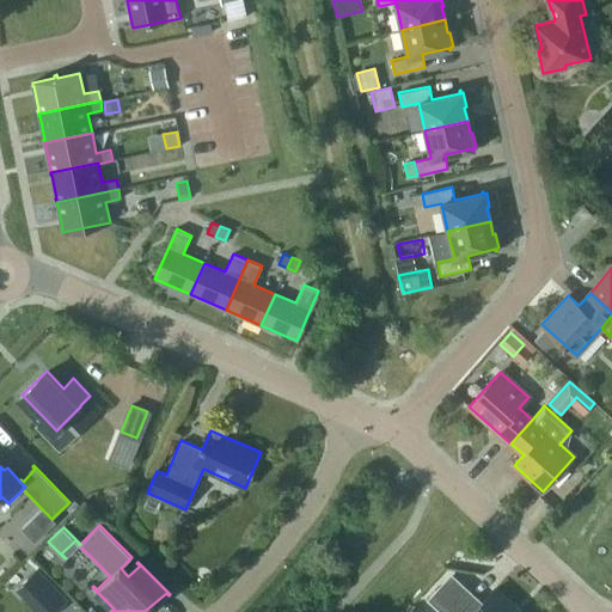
[(37,588),(28,598),(42,611),(54,611),(67,599),(37,569),(28,577),(37,588)]
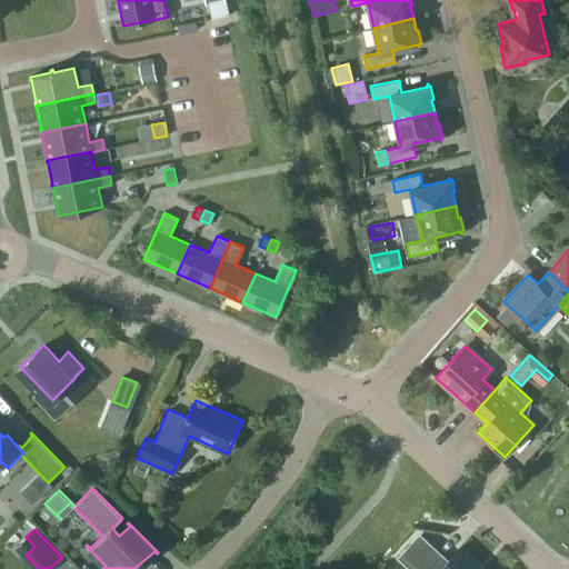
[(407,547),(397,558),(409,568),(481,568),(459,548),(445,563),(433,552),(420,541),(411,551),(407,547)]
